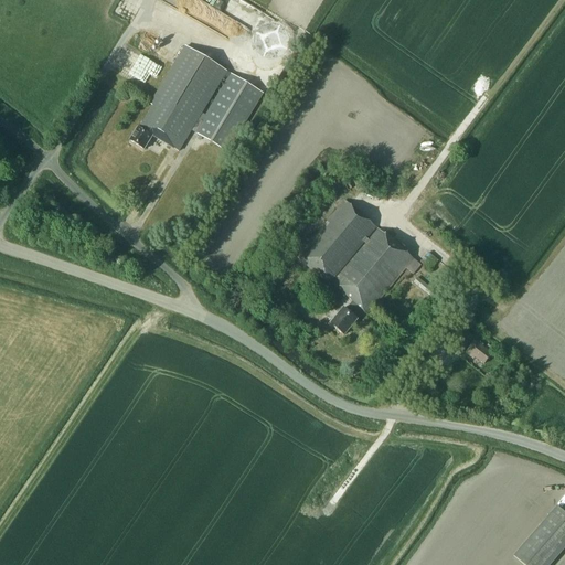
[(258,46),(263,60),(268,59),(267,56),(273,54),(269,43),(258,46)]
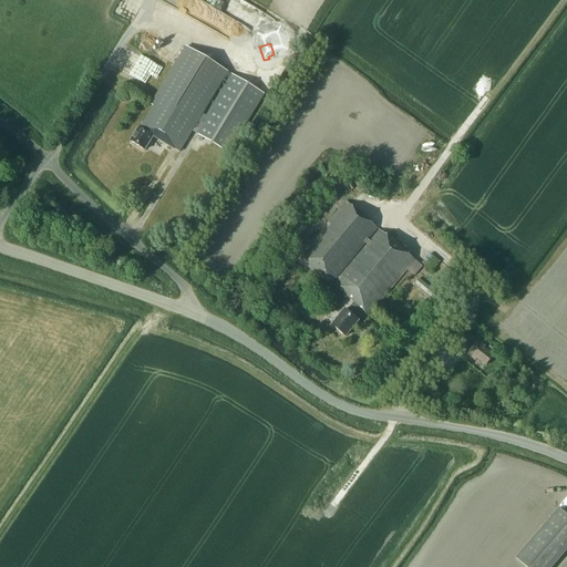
[(228,71),(186,45),(185,45),(145,112),(148,114),(141,127),(140,126),(131,141),(145,150),(153,136),(179,153),(192,131),(228,153),(264,93),(232,73),(210,109),(207,106),(228,71)]
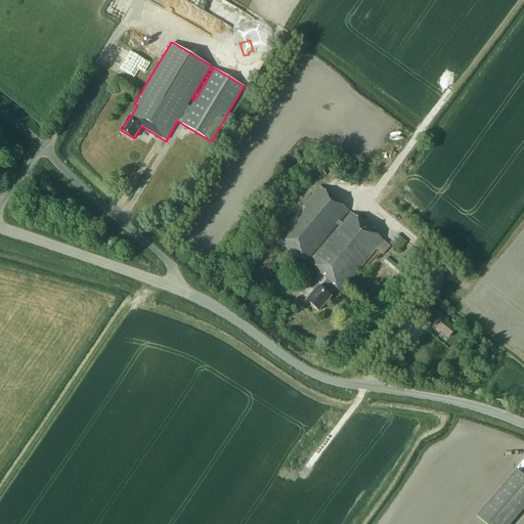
[(343,214),(347,210),(318,185),(274,237),(303,261),(340,219),(341,220),(306,261),(328,278),(321,286),(319,285),(307,299),(319,309),(332,295),(329,292),(335,285),(341,290),(376,248),(383,253),(389,245),(349,211),(345,216),(343,214)]
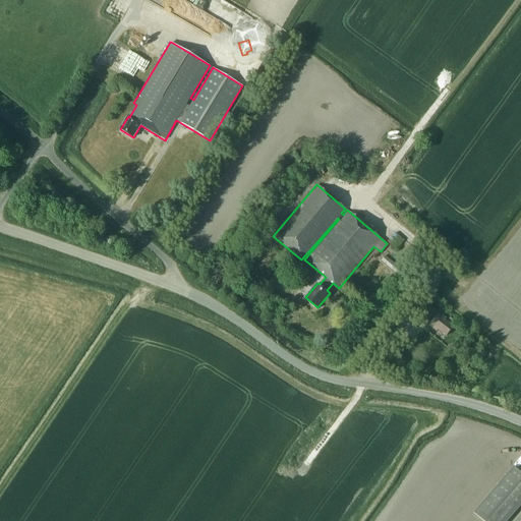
[(387,256),(383,259),(394,270),(398,267),(387,256)]
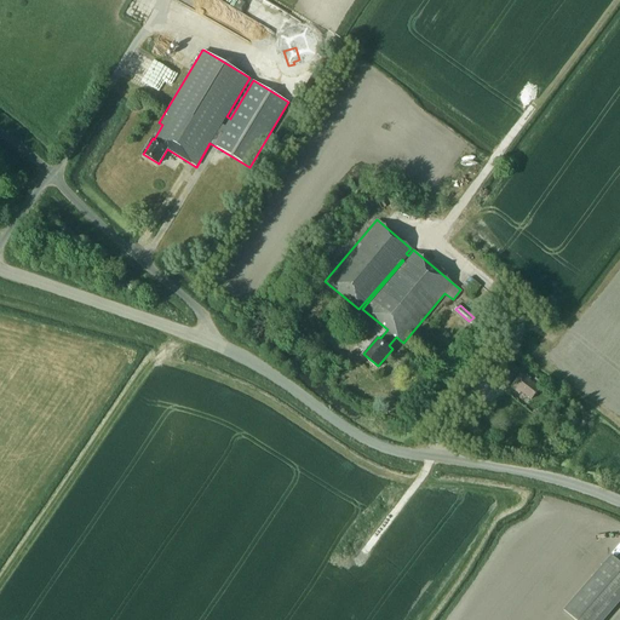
[(520,371),(512,365),(503,377),(511,382),(520,371)]
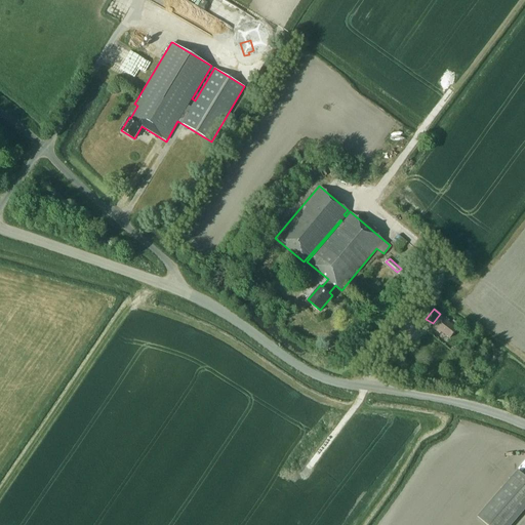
[(457,329),(448,321),(449,320),(442,314),(433,327),(440,332),(441,330),(450,337),(457,329)]
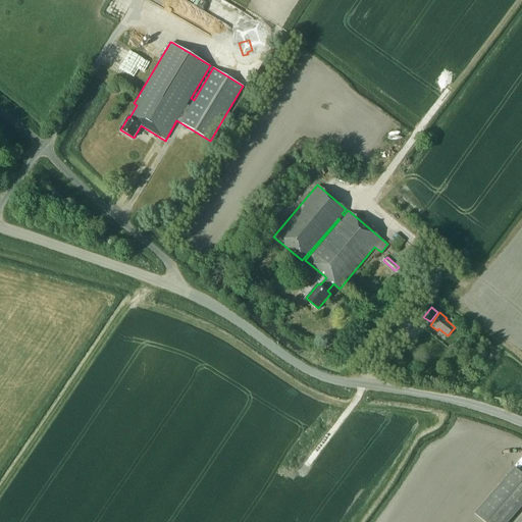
[(482,362),(487,353),(483,350),(477,359),(482,362)]
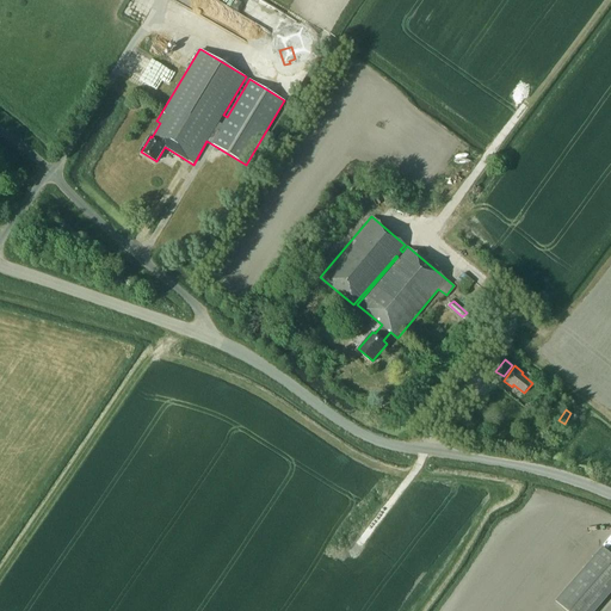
[(594,610),(610,593),(610,555),(602,548),(555,600),(566,610),(594,610)]
